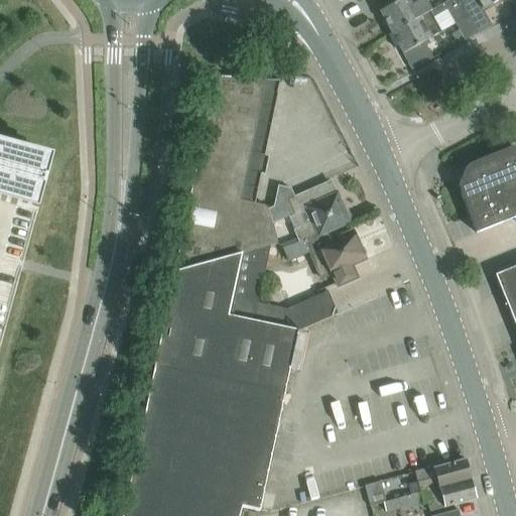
[(391,33),(430,10),(424,0),(422,0),(412,6),(408,0),(400,0),(379,12),(391,33)]
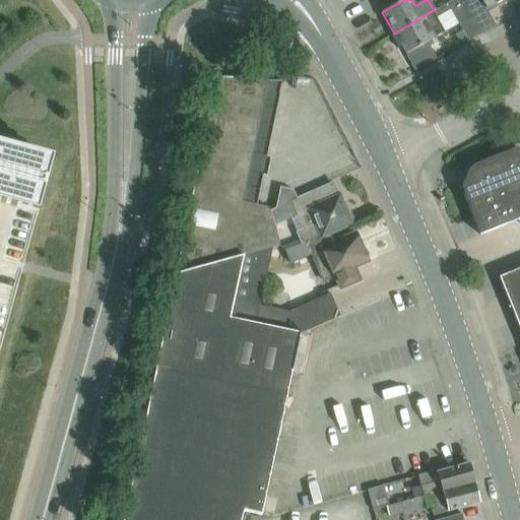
[(469,14),(462,0),(456,0),(450,4),(435,12),(433,13),(436,17),(450,9),(458,25),(471,17),(469,14)]
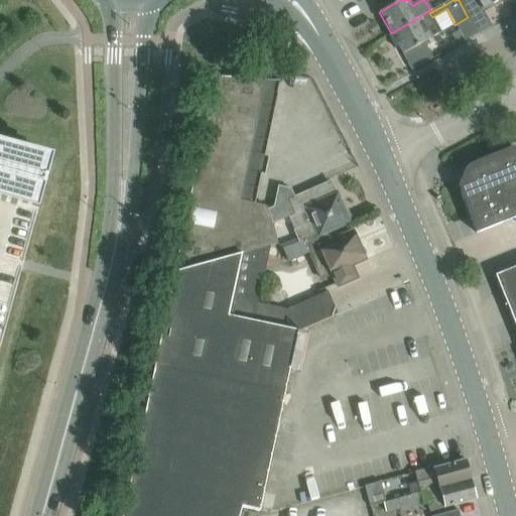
[(499,0),(459,0),(466,14),(480,6),(482,10),(499,0)]
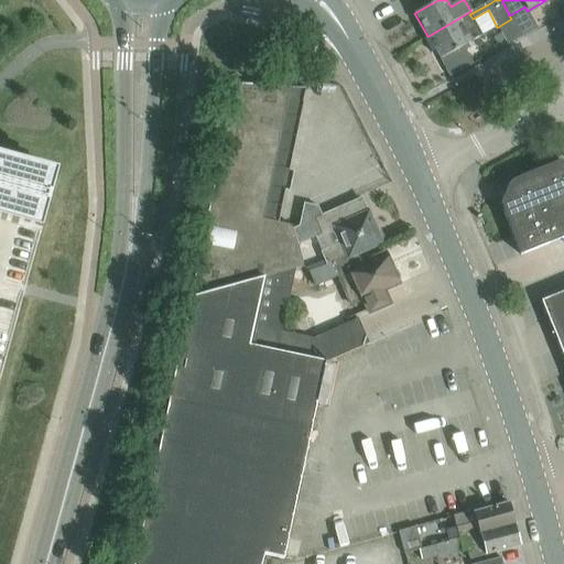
[(481,36),(473,19),(469,14),(472,13),(470,11),(427,36),(441,60),(481,36)]
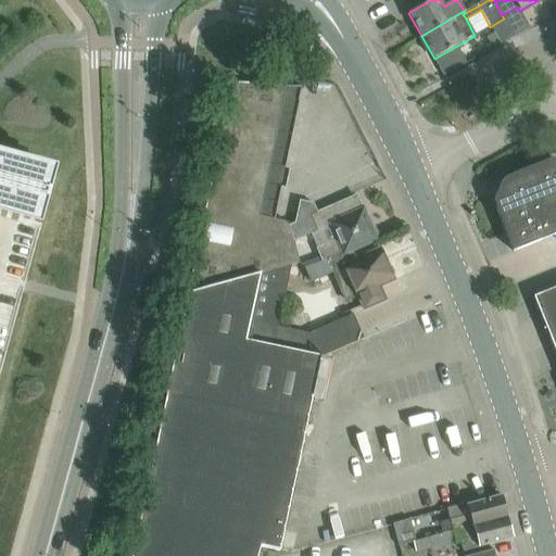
[(0,373),(55,172),(0,155),(0,373)]
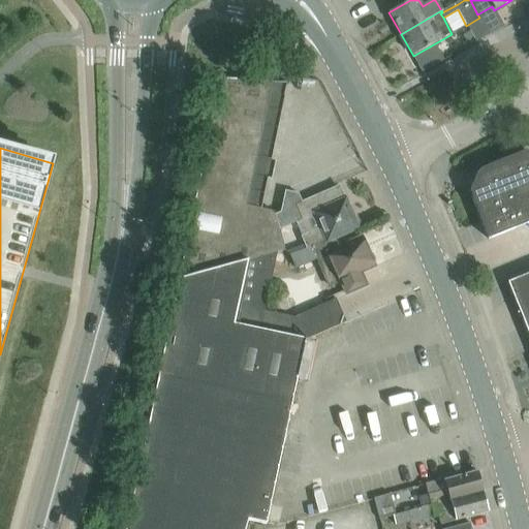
[(528,222),(528,158),(526,151),(485,167),(481,168),(480,169),(478,172),(476,174),(475,176),(469,191),(488,240),(528,222)]
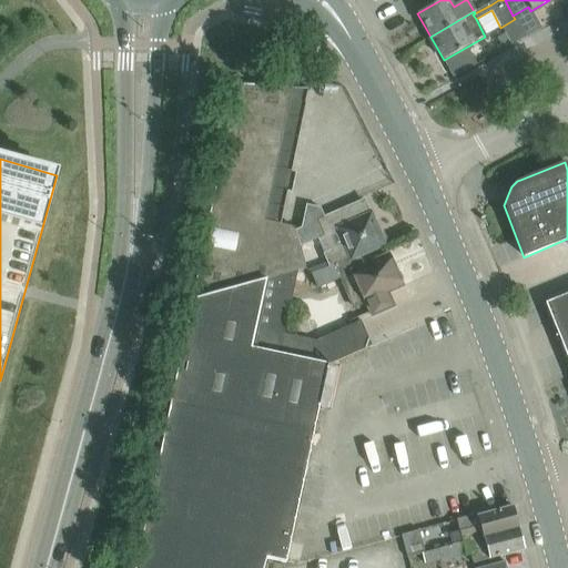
[(567,294),(545,304),(567,362),(567,294)]
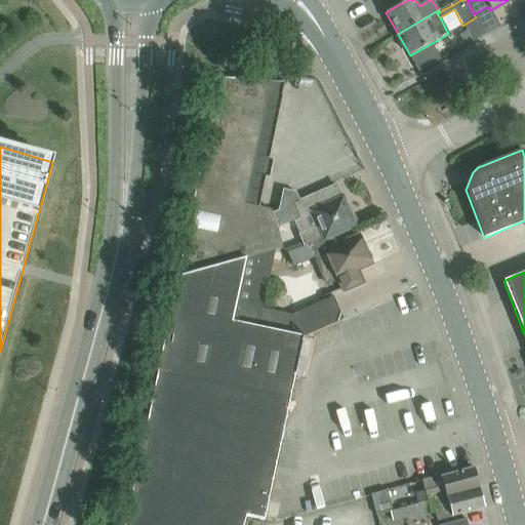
[(170,310),(124,524),(243,524),(246,517),(264,520),(303,337),(287,334),(256,328),(233,323),(170,310)]
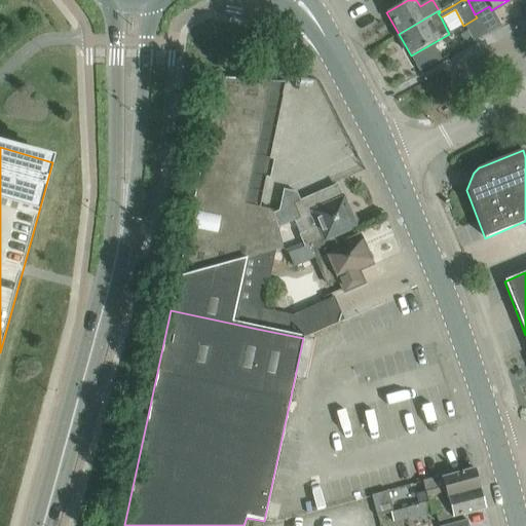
[(480,489),(474,468),(443,477),(443,476),(422,482),(424,492),(415,494),(418,505),(480,489)]
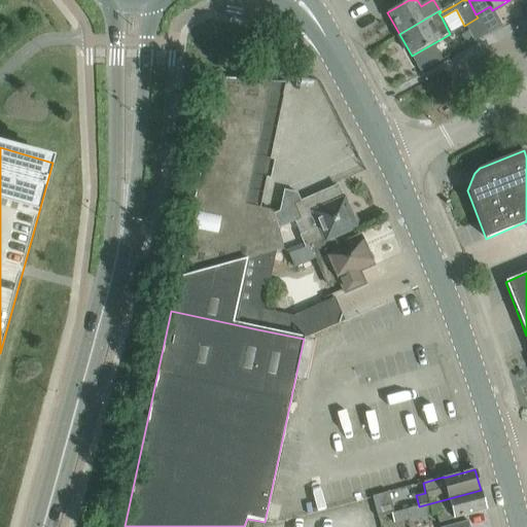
[(486,511),(481,490),(419,506),(394,513),(391,514),(393,523),(409,519),(409,520),(435,514),(438,523),(486,511)]
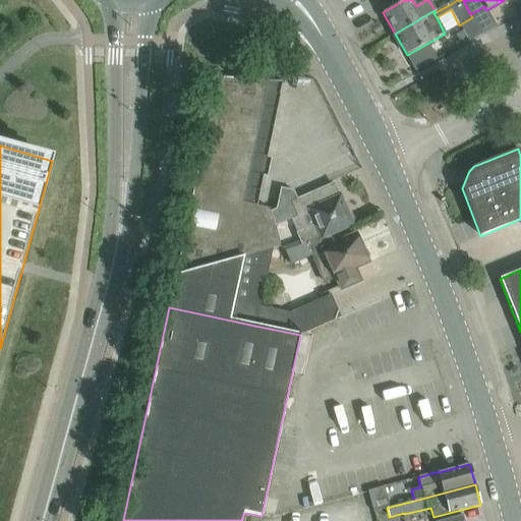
[(390,507),(384,486),(368,490),(373,512),(387,508),(390,507)]
